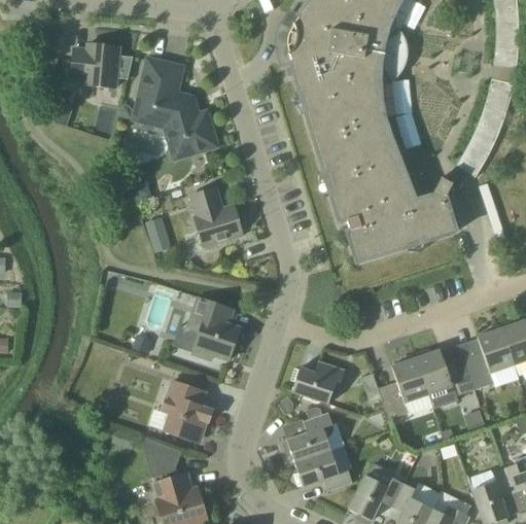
[(308,0),(299,14),(300,15),(295,23),(294,22),(293,23),(295,27),(296,32),(292,31),(291,37),(289,44),(294,44),(292,49),(288,53),(289,54),(290,54),(292,62),(290,63),(300,94),(302,94),(308,110),(305,111),(324,173),(326,172),(331,189),(329,190),(339,221),(347,219),(350,230),(347,231),(356,262),(408,246),(407,244),(424,239),(425,241),(456,232),(455,228),(464,224),(465,224),(466,224),(469,220),(470,214),(469,209),(466,205),(456,196),(468,171),(461,167),(453,182),(442,176),(431,195),(416,200),(401,163),(399,164),(392,146),(394,146),(390,135),(385,117),(381,99),(380,83),(390,76),(392,80),(399,74),(405,66),(408,57),(408,47),(406,38),(400,30),(399,30),(400,32),(397,34),(390,23),(396,8),(400,0),(308,0)]
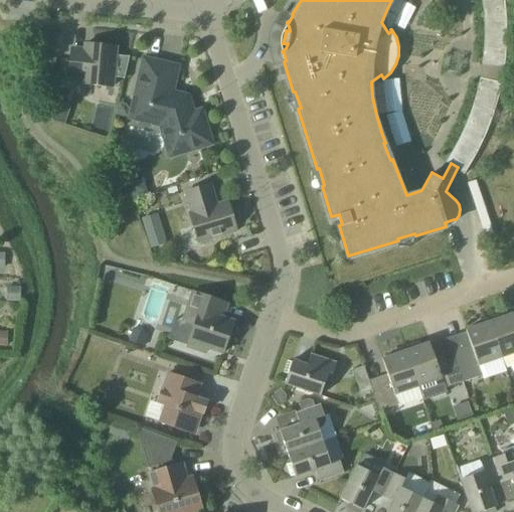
[(485,42),(484,52),(483,62),(505,65),(506,54),(507,43),(507,38),(507,33),(507,22),(507,11),(505,1),(505,0),(482,0),(483,3),(485,13),(485,23),(485,33),(485,37),(485,42)]
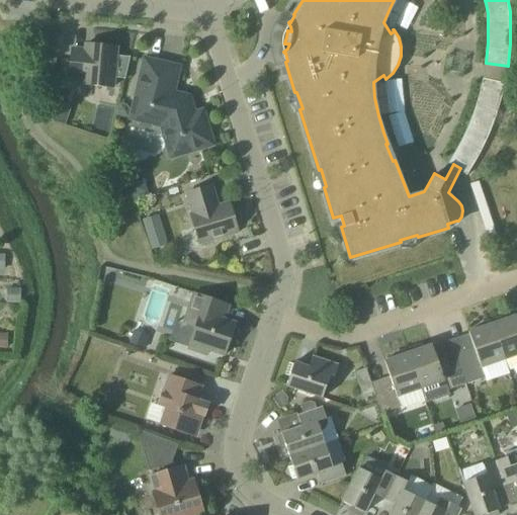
[(114,85),(115,76),(125,78),(131,56),(116,55),(117,46),(86,43),(86,49),(73,47),(70,76),(83,77),(83,82),(114,85)]
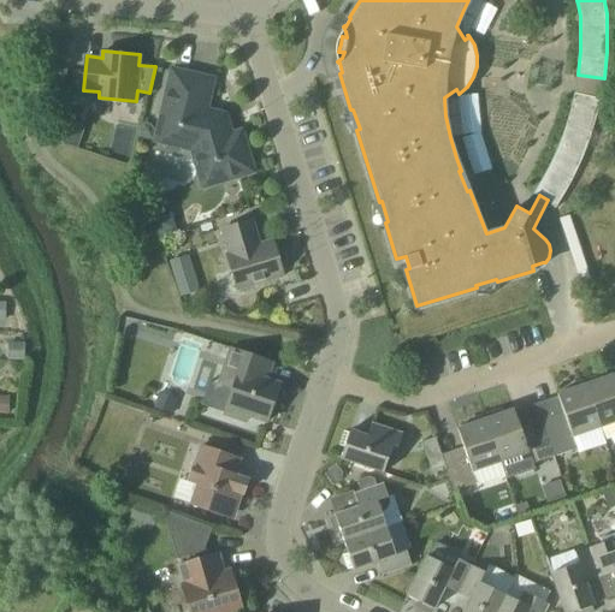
[(231,135),(224,114),(205,110),(212,78),(175,70),(158,137),(194,146),(205,183),(252,168),(241,131),(231,135)]
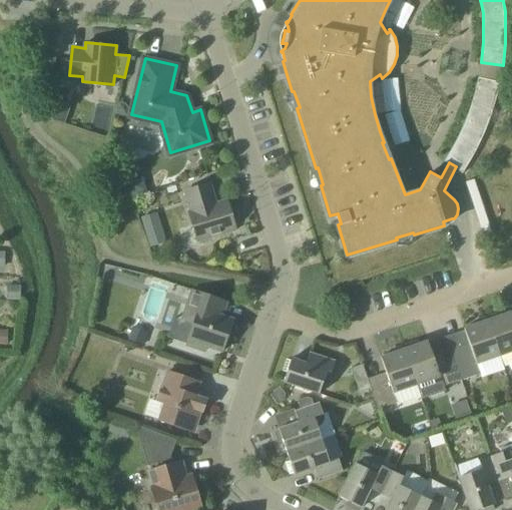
[(493,109),(494,104),(496,99),(498,90),(500,80),(479,76),(477,85),(474,94),(473,98),(472,102),(469,111),(466,119),(462,127),(458,136),(456,140),(454,144),(449,151),(445,159),(449,162),(456,166),(463,171),(468,163),(473,154),(476,150),(478,146),(482,137),(486,128),(490,118),(493,109)]
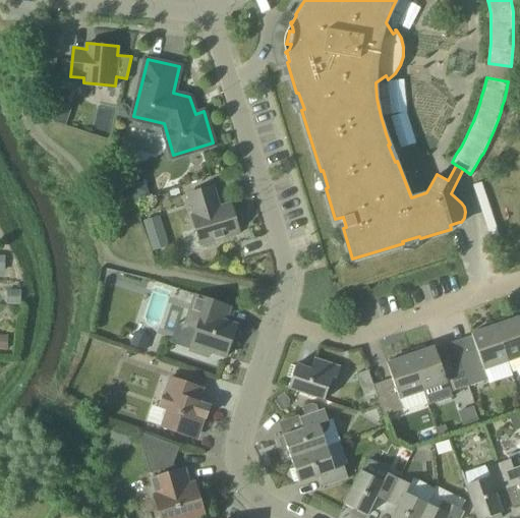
[(54,119),(67,123),(72,108),(59,104),(58,107),(54,119)]
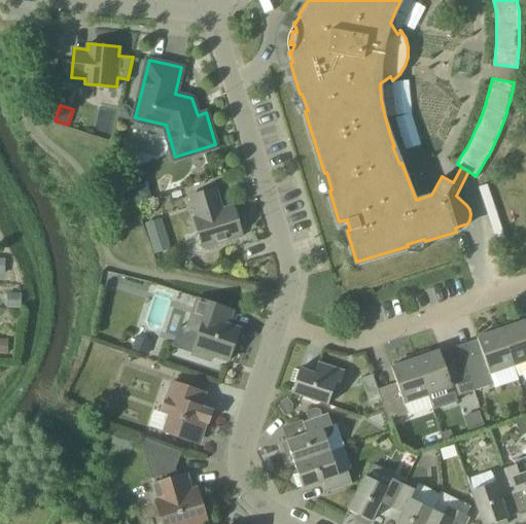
[(219,208),(217,202),(221,201),(217,186),(189,195),(196,215),(194,215),(204,247),(243,235),(234,204),(219,208)]
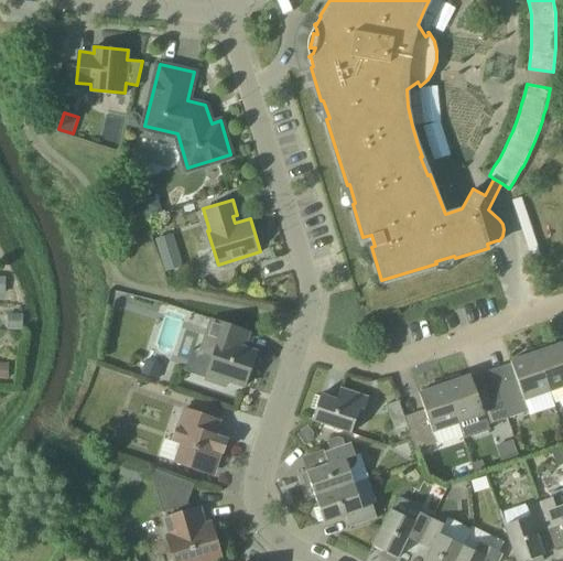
[(180,247),(162,252),(168,269),(185,263),(180,247)]
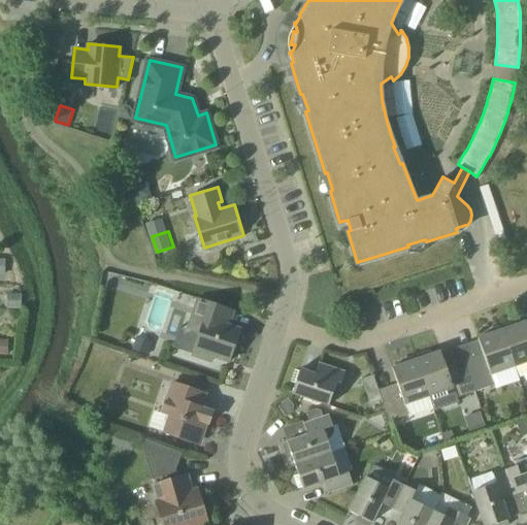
[(230,360),(240,328),(229,324),(234,308),(199,296),(188,328),(200,332),(193,353),(211,360),(213,355),(230,360)]
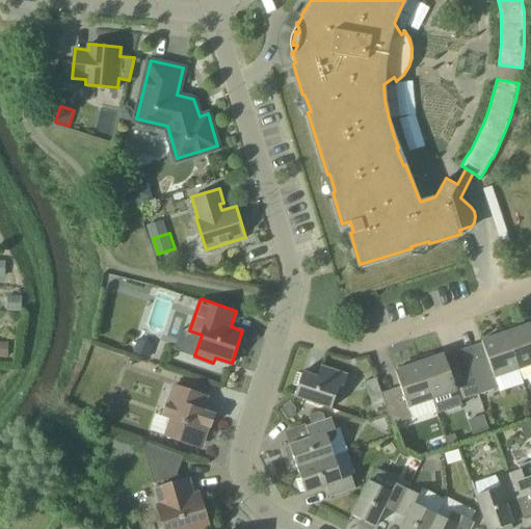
[(530,322),(521,325),(520,322),(505,327),(519,367),(530,363),(530,322)]
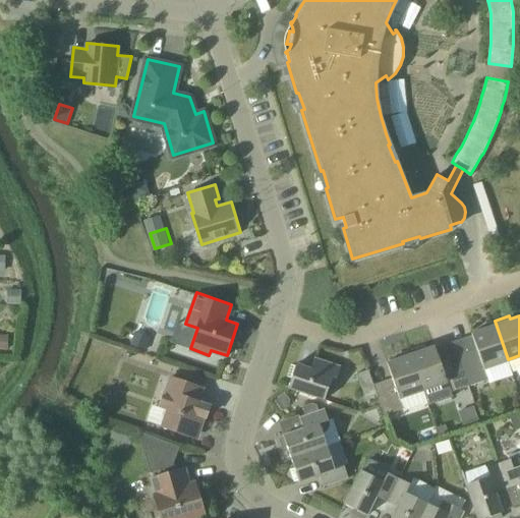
[(508,359),(495,321),(480,326),(481,329),(472,332),(477,347),(479,353),(462,359),(460,353),(459,354),(470,385),(488,378),(484,367),(508,359)]
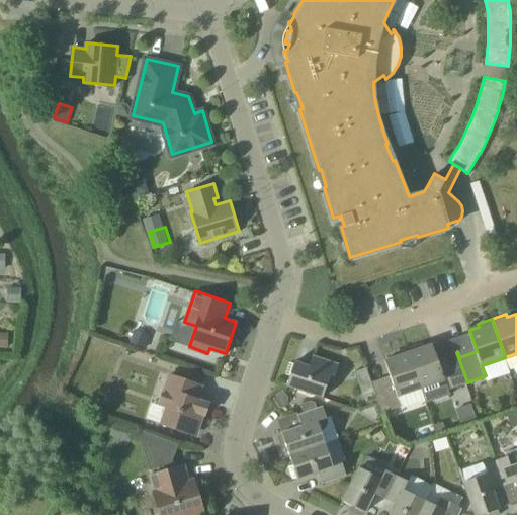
[(135,328),(131,342),(147,346),(151,333),(135,328)]
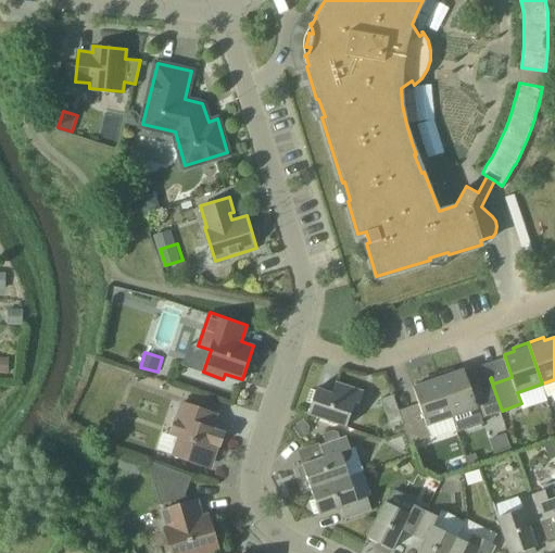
[(0,372),(9,373),(10,356),(0,355),(0,372)]
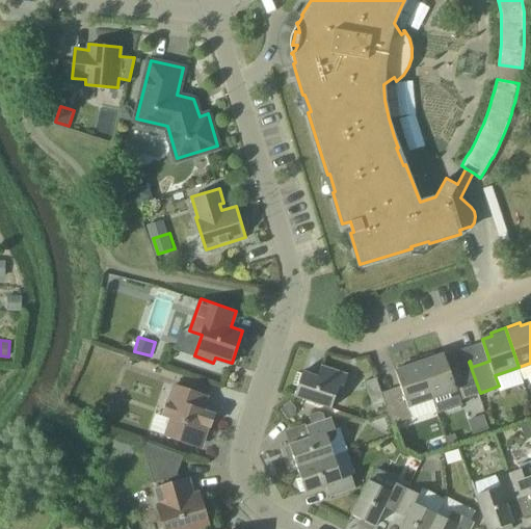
[(450,368),(444,352),(434,355),(433,352),(419,358),(425,376),(433,399),(437,412),(461,403),(460,399),(480,393),(469,362),(468,362),(470,368),(452,374),(450,368)]
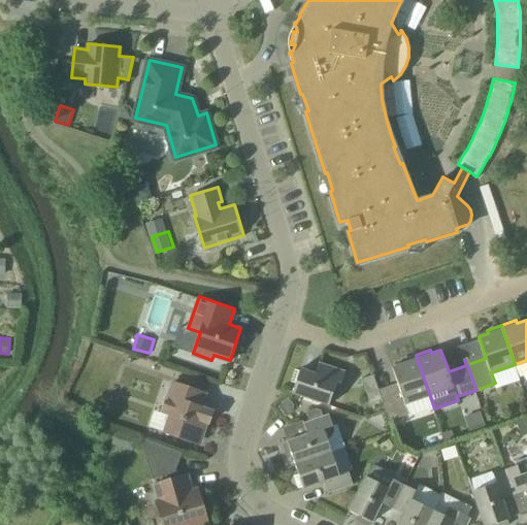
[(400,388),(381,394),(383,398),(390,420),(409,413),(406,404),(430,396),(422,373),(416,355),(401,360),(402,363),(393,366),(400,388)]
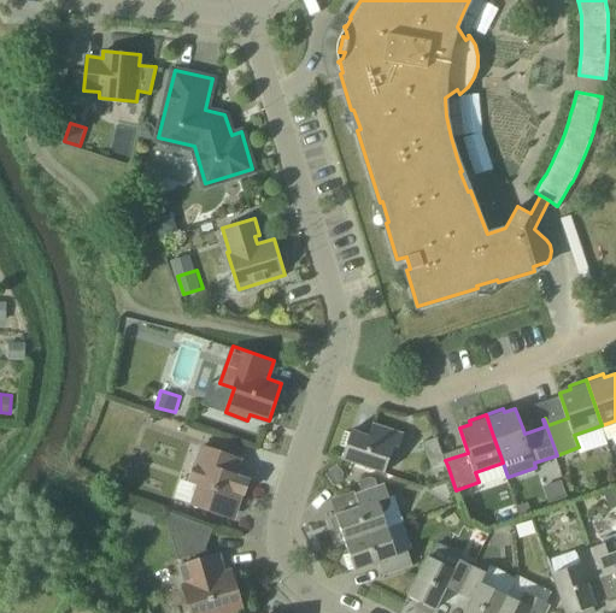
[(399,447),(404,431),(374,422),(369,435),(351,429),(351,431),(345,429),(340,443),(346,446),(342,458),(385,471),(393,444),(399,447)]
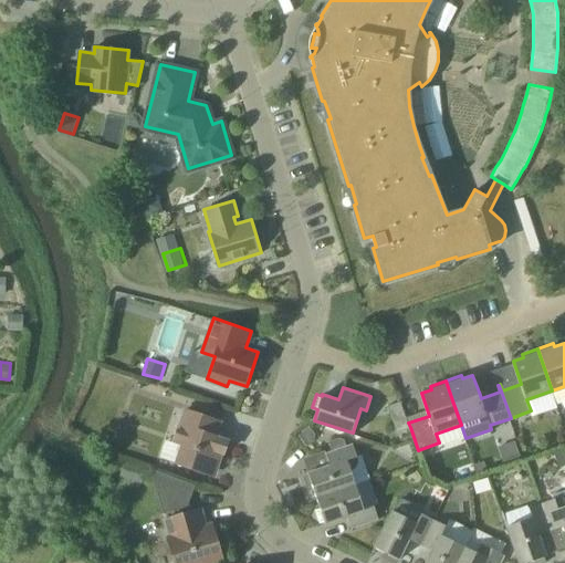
[(400,400),(387,405),(397,431),(410,427),(408,423),(406,416),(400,400)]
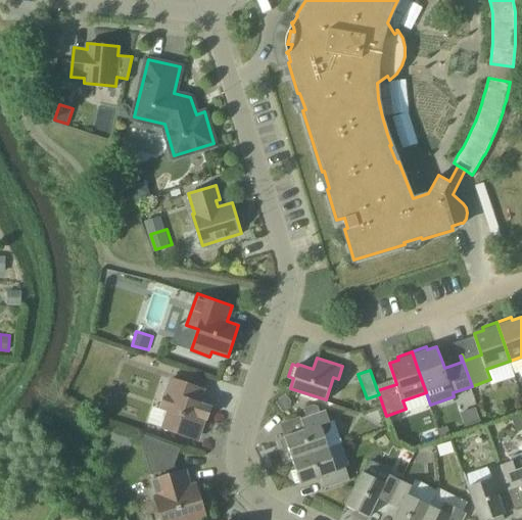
[(206,418),(210,407),(199,403),(204,388),(171,378),(160,408),(169,411),(162,427),(195,437),(199,435),(205,417),(206,418)]
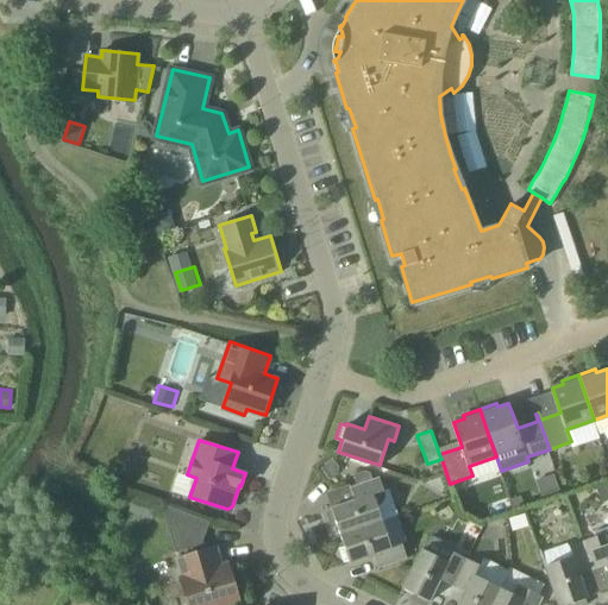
[(333,458),(321,466),(331,479),(339,472),(339,466),(333,458)]
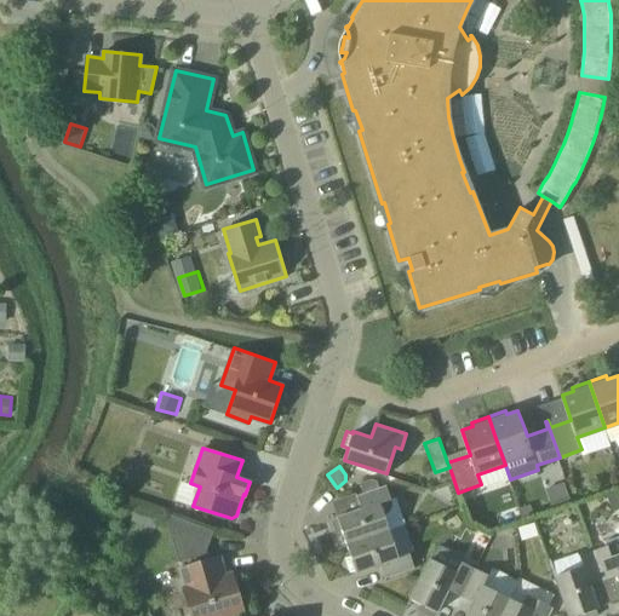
[(343,534),(347,543),(389,529),(379,500),(390,495),(387,484),(379,487),(377,481),(372,478),(360,483),(364,493),(357,494),(361,508),(338,517),(338,518),(332,520),(338,535),(343,534)]
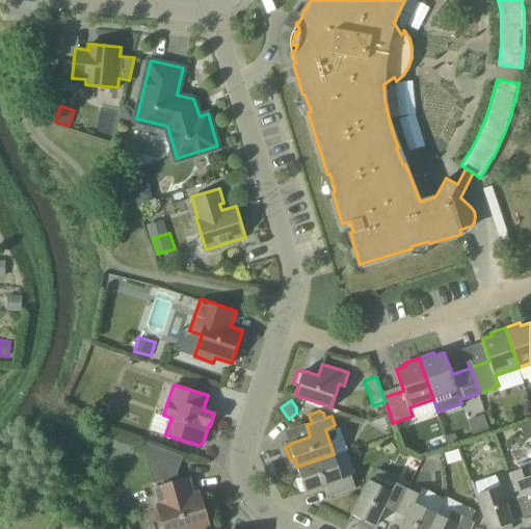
[(137,438),(116,432),(113,448),(133,452),(137,438)]
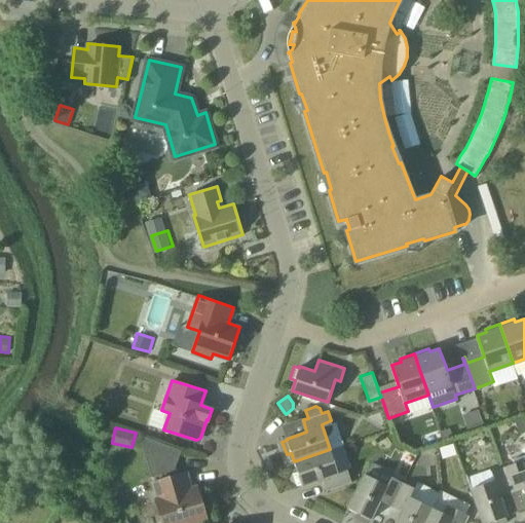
[(164,474),(175,447),(145,436),(135,462),(164,474)]
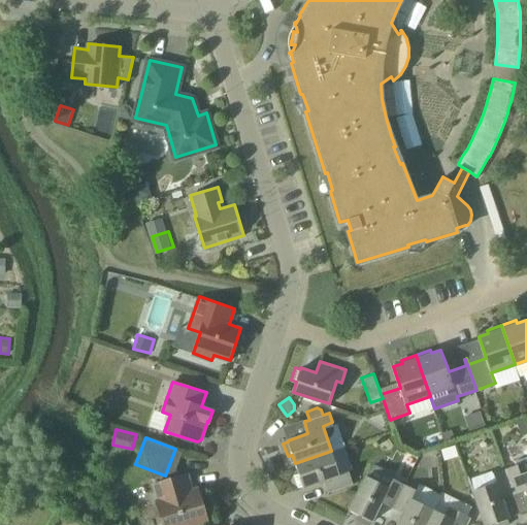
[(339,474),(331,451),(295,463),(298,472),(294,474),(298,487),(303,486),(324,480),(328,492),(353,484),(349,470),(339,474)]
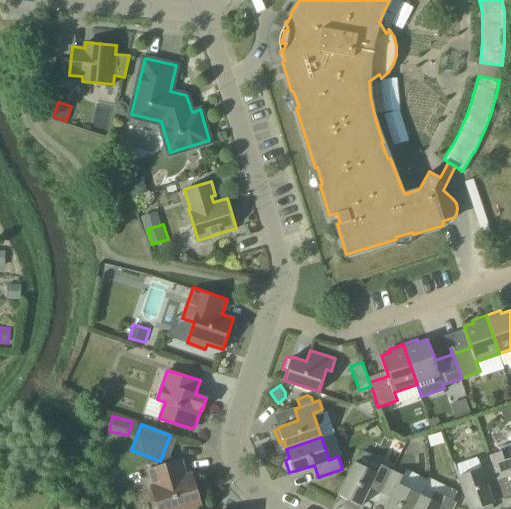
[(510,457),(505,460),(502,450),(490,454),(498,478),(510,474),(510,457)]
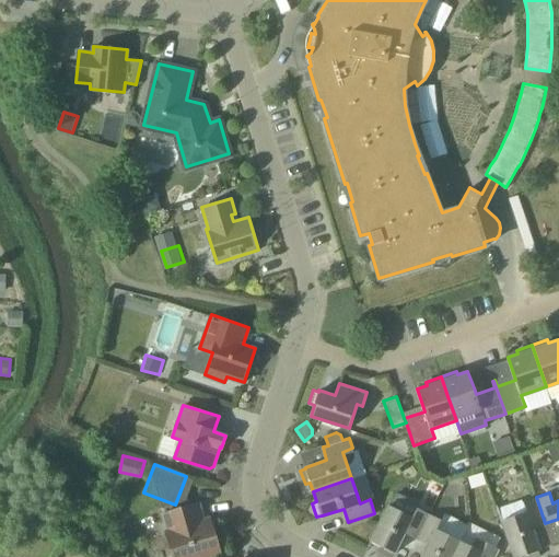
[(418,503),(417,507),(429,513),(435,500),(428,497),(421,499),(418,503)]
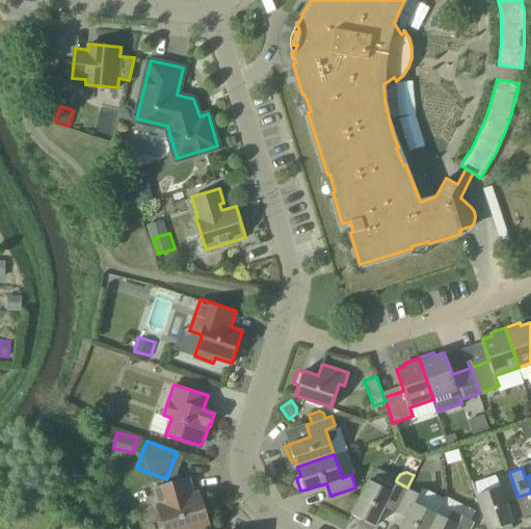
[(507,528),(513,527),(511,523),(513,522),(506,501),(518,497),(509,472),(497,476),(500,485),(476,494),(488,528),(492,528),(499,527),(499,528),(507,528)]
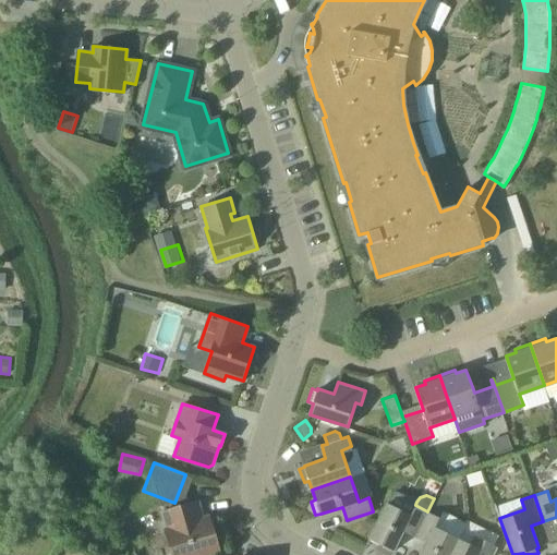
[(203,517),(197,501),(162,510),(168,528),(165,529),(172,554),(212,554),(220,553),(209,516),(203,517)]
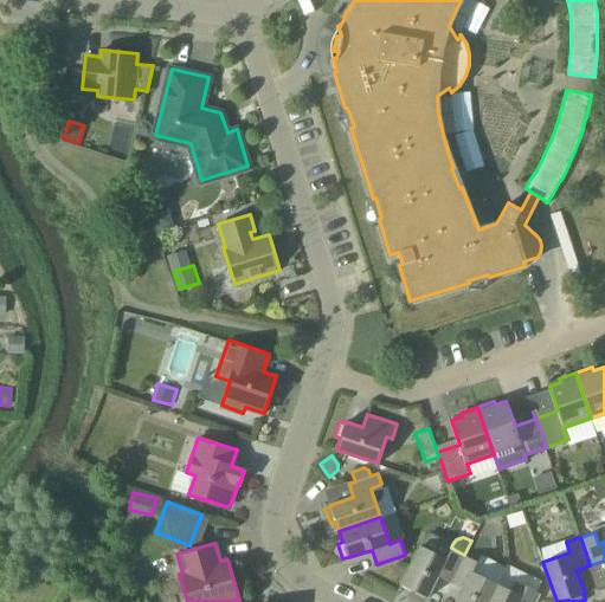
[(451,582),(464,555),(451,548),(446,558),(420,545),(400,584),(411,590),(409,595),(423,601),(425,596),(427,597),(438,575),(451,582)]
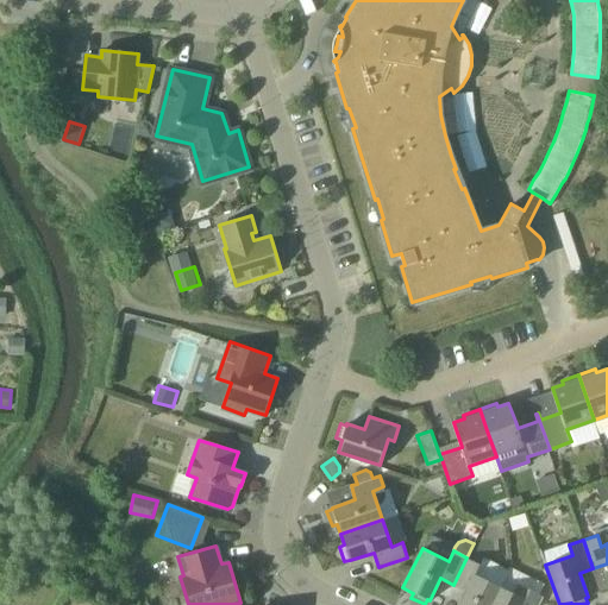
[(490,604),(500,587),(475,574),(480,563),(467,558),(453,585),(465,591),(458,604),(490,604)]
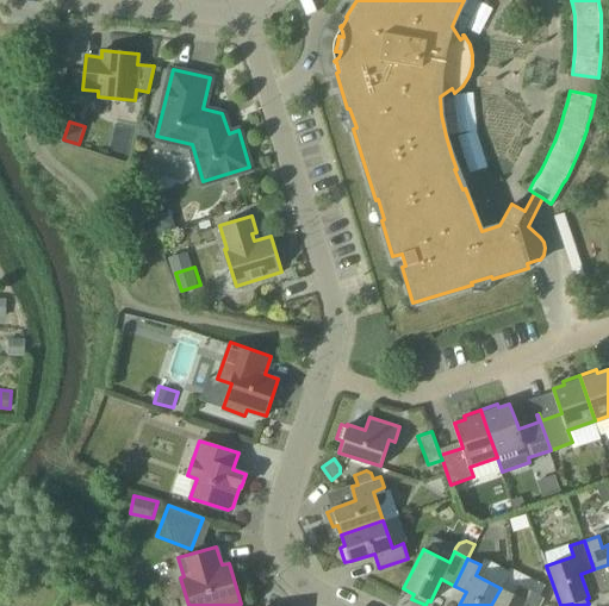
[(519,583),(514,593),(501,588),(491,605),(539,605),(545,597),(519,583)]
